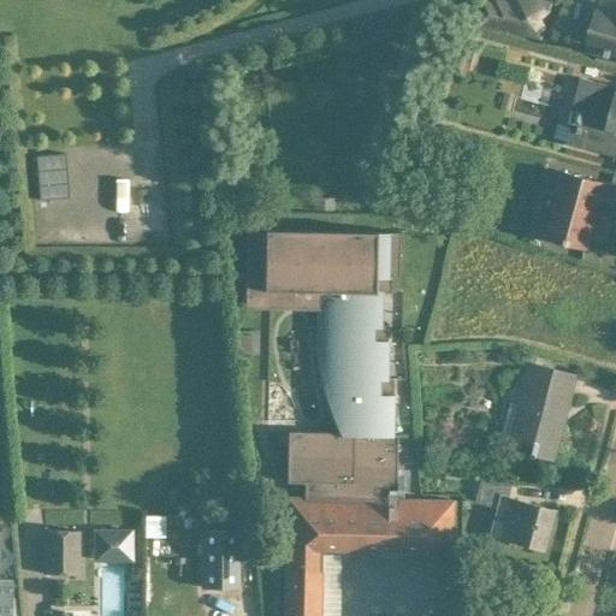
[(481,0),(479,24),(533,33),(537,0),(481,0)]
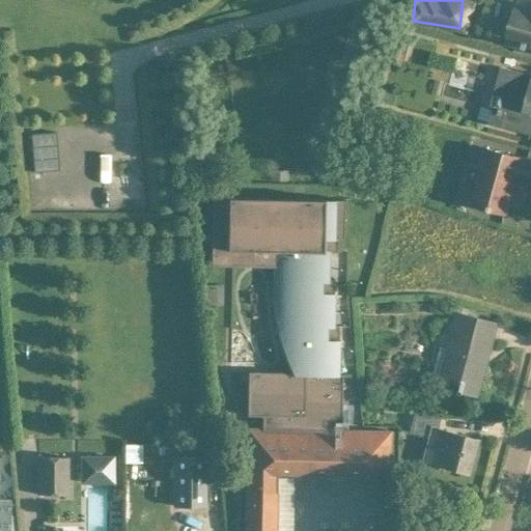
[(530,0),(514,0),(503,49),(530,55),(530,0)]
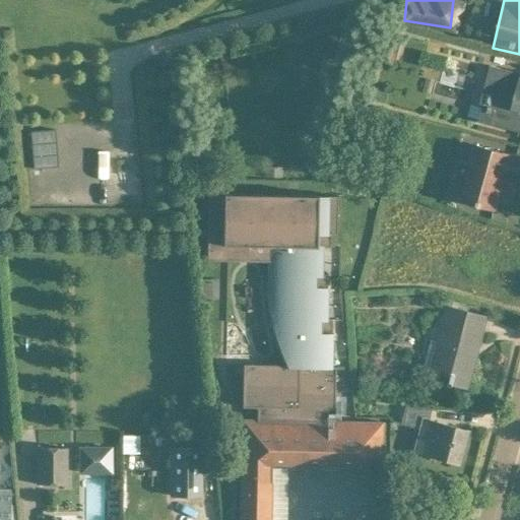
[(376,50),(387,51),(390,34),(379,31),(376,50)]
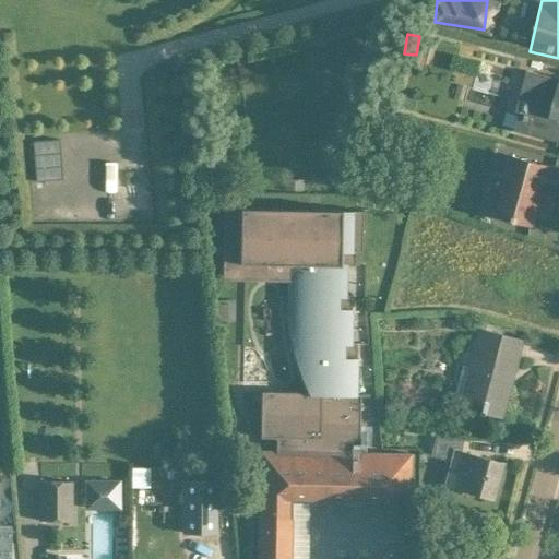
[(511,128),(558,141),(558,76),(528,68),(511,128)]
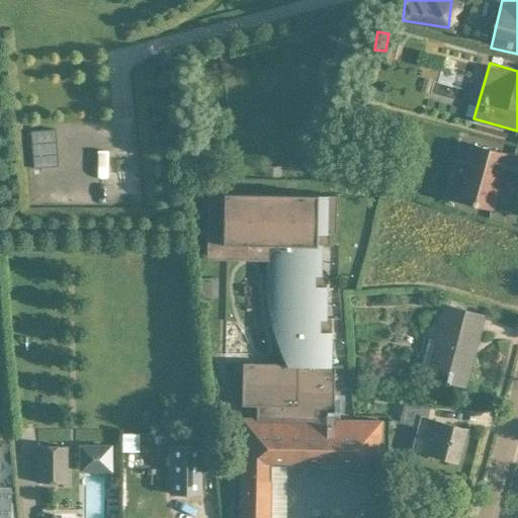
[(517,183),(517,180),(517,156),(471,145),(456,201),(496,211),(504,179),(517,183)]
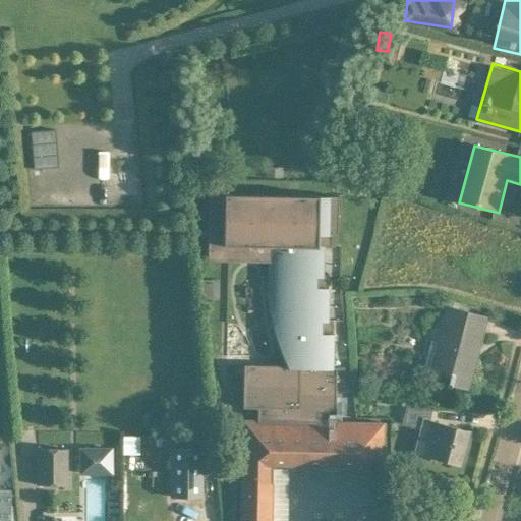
[(101,185),(70,185),(70,199),(102,199),(101,185)]
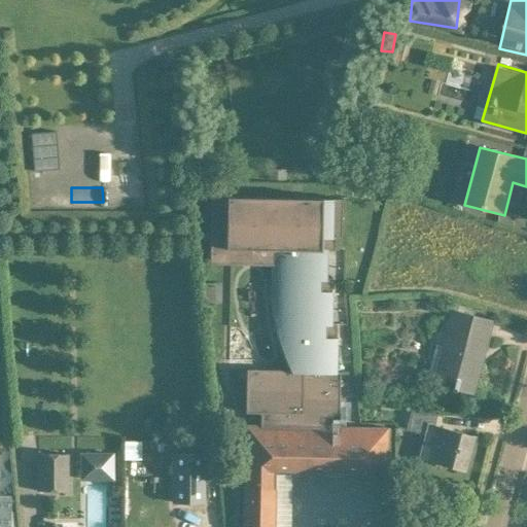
[(387,473),(388,427),(338,426),(339,416),(340,415),(341,372),(338,372),(339,338),(337,338),(337,322),(331,322),(332,278),(327,278),(327,251),(336,251),(336,238),(342,238),(342,200),(211,198),(211,264),(272,266),(271,292),(271,309),(276,331),(283,357),(289,370),(246,370),(246,413),(260,414),(260,425),(244,425),(242,526),(274,526),(275,472),(291,472),(380,475),(380,470),(387,473)]
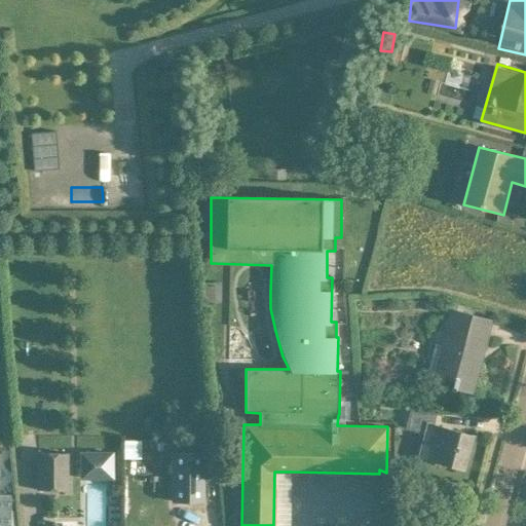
[(428,382),(473,393),(492,322),(447,309),(428,382)]
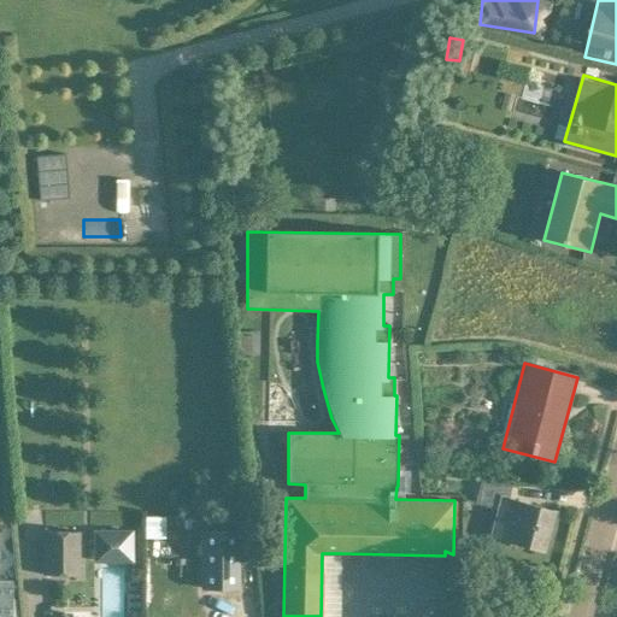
[(487,542),(542,556),(553,515),(498,501),(487,542)]
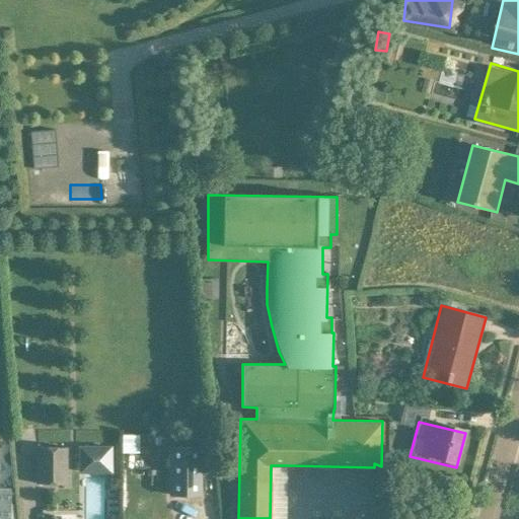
[(60,438),(26,438),(26,479),(59,480),(60,438)]
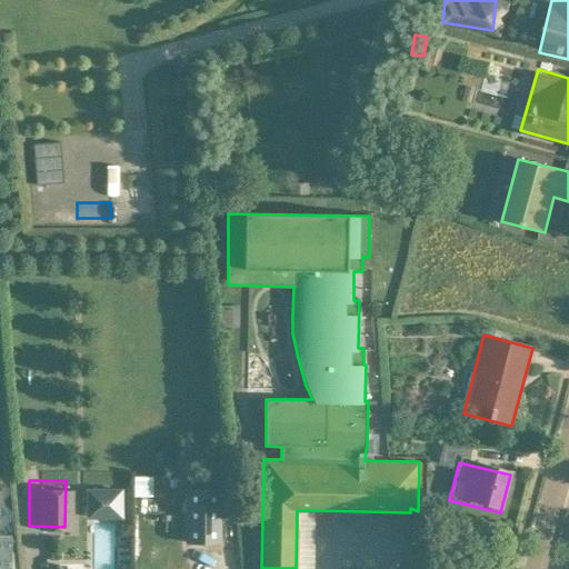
[(76,517),(112,517),(112,486),(76,486),(76,517)]
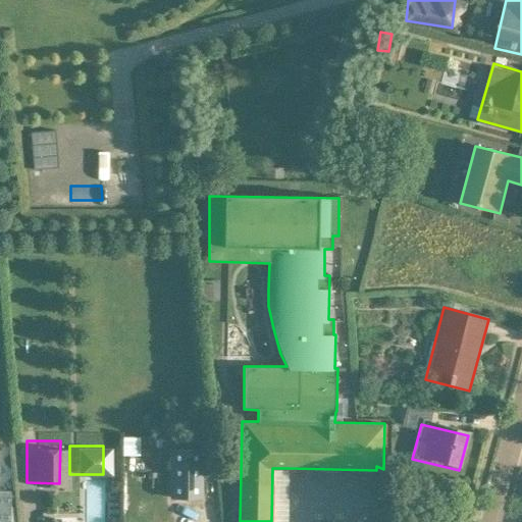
[(172,456),(176,492),(199,490),(195,454),(172,456)]
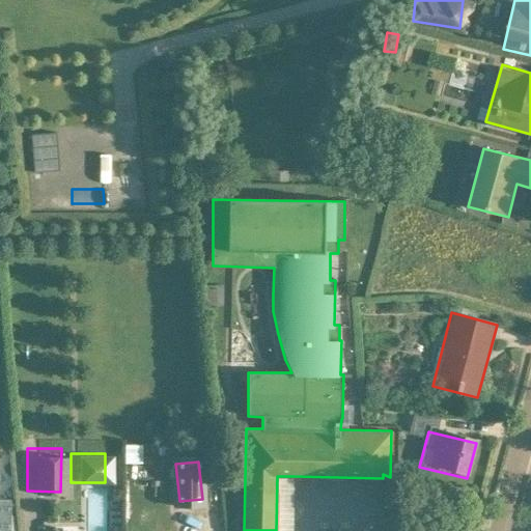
[(277,476),(276,530),(292,530),(294,476),(277,476)]
